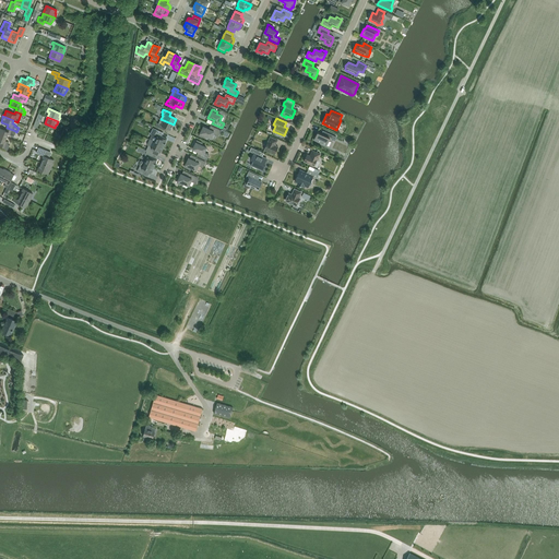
[(171,128),(174,125),(161,119),(158,123),(156,122),(155,126),(163,130),(165,127),(170,130),(171,128)]
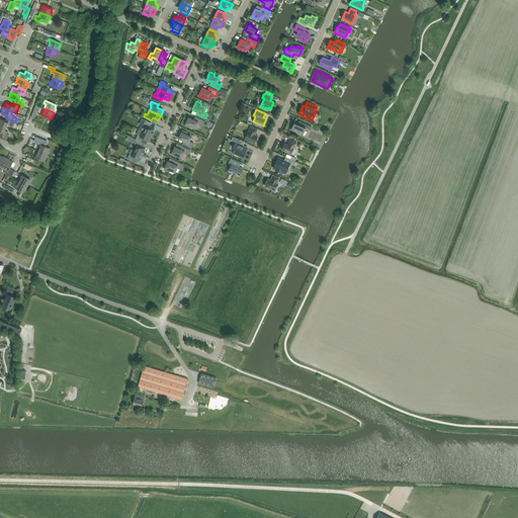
[(201,125),(203,120),(195,117),(194,120),(188,117),(186,121),(184,125),(186,126),(189,127),(190,125),(195,128),(197,123),(201,125)]
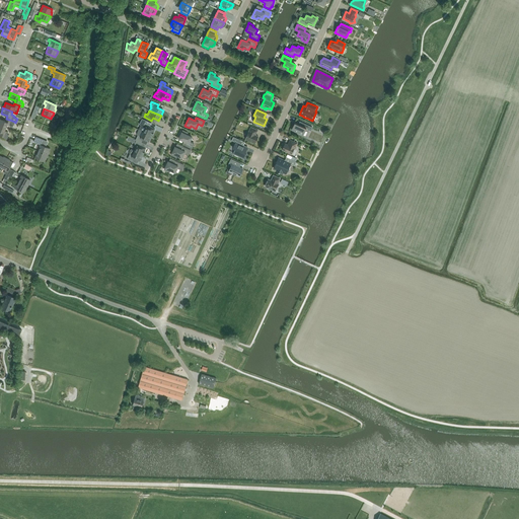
[(12,121),(6,119),(5,121),(0,119),(0,125),(6,128),(7,125),(12,127),(14,122),(12,121)]
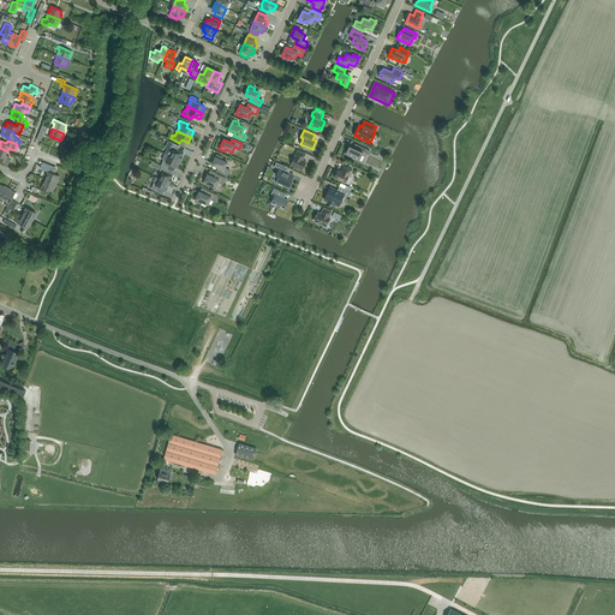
[(165,154),(171,156),(180,161),(183,156),(181,156),(184,153),(178,150),(179,145),(168,141),(166,148),(167,148),(165,154)]
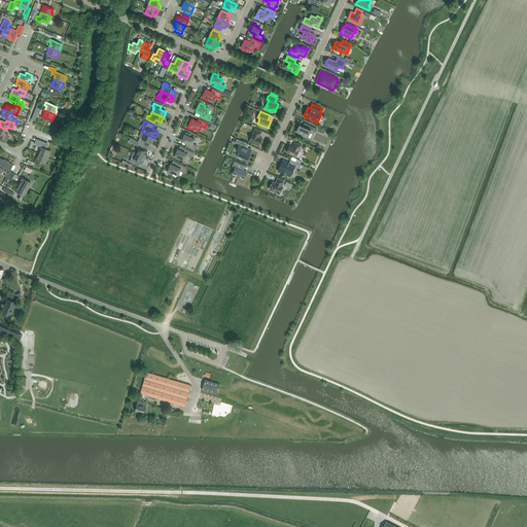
[(300,125),(295,132),(300,134),(299,135),(303,137),(304,135),(308,137),(311,131),(312,131),(312,132),(316,133),(317,130),(317,129),(305,124),(303,127),(300,125)]
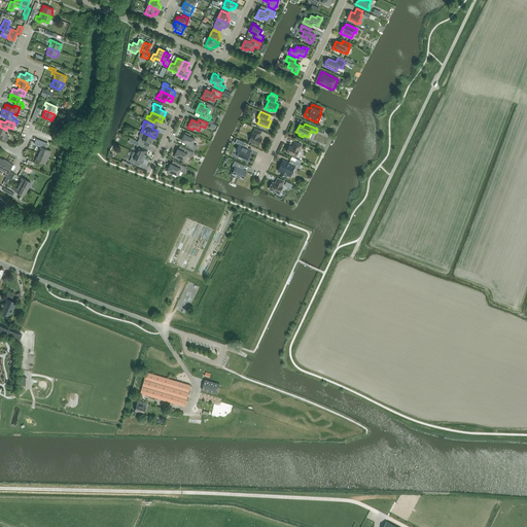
[(5,133),(6,130),(0,127),(0,133),(1,134),(0,136),(0,138),(4,140),(3,140),(7,141),(9,137),(7,136),(8,134),(5,133)]
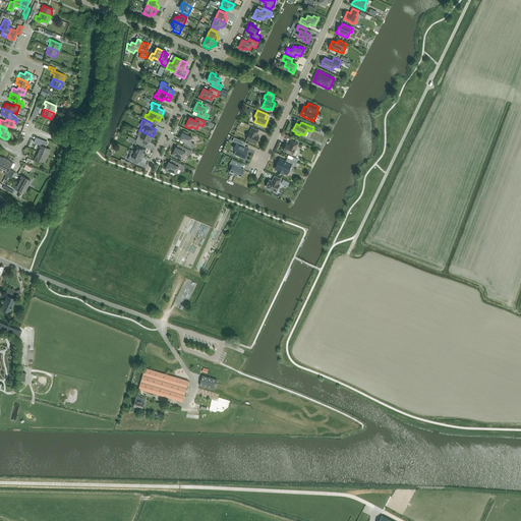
[(256,135),(258,130),(251,127),(249,132),(246,139),(256,143),(259,137),(256,135)]
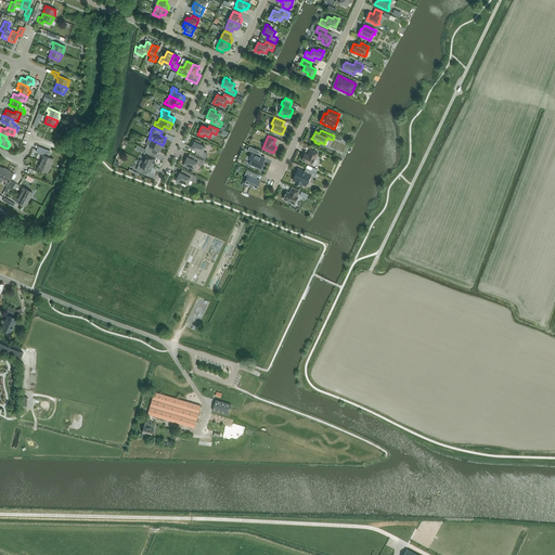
[(203,152),(205,146),(199,144),(201,142),(197,141),(197,140),(195,140),(193,144),(194,144),(192,149),(197,151),(196,154),(205,158),(207,154),(203,152)]
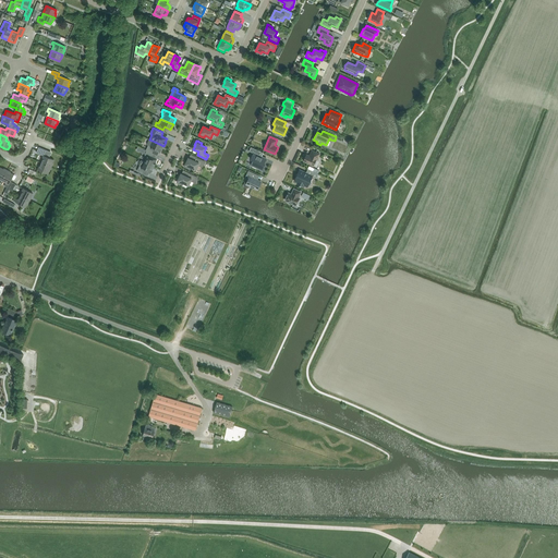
[(161,150),(164,146),(155,142),(152,147),(148,145),(146,150),(147,150),(153,154),(154,150),(159,154),(161,150)]
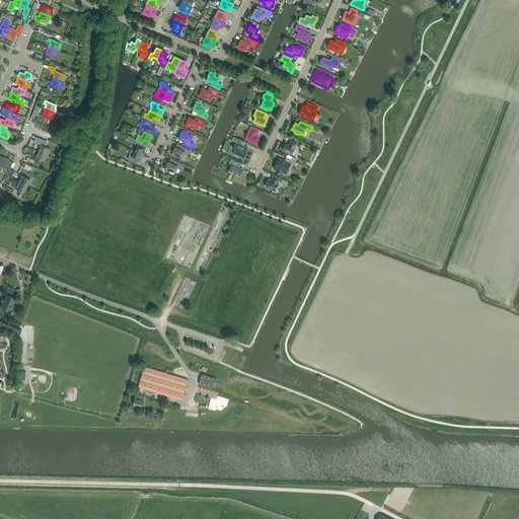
[(50,148),(44,146),(46,141),(35,137),(33,142),(41,144),(38,151),(48,155),(49,152),(49,151),(50,148)]
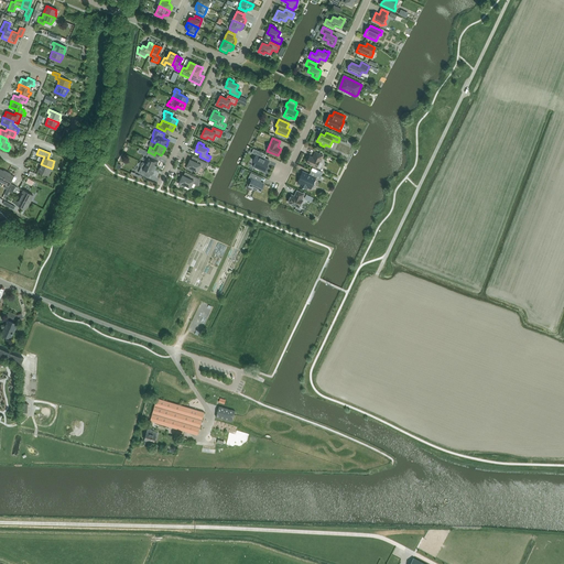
[(253,149),(251,153),(256,154),(252,161),(255,162),(256,162),(253,166),(256,169),(259,171),(259,170),(266,173),(268,167),(267,166),(269,161),(264,159),(262,156),(263,153),(253,149)]
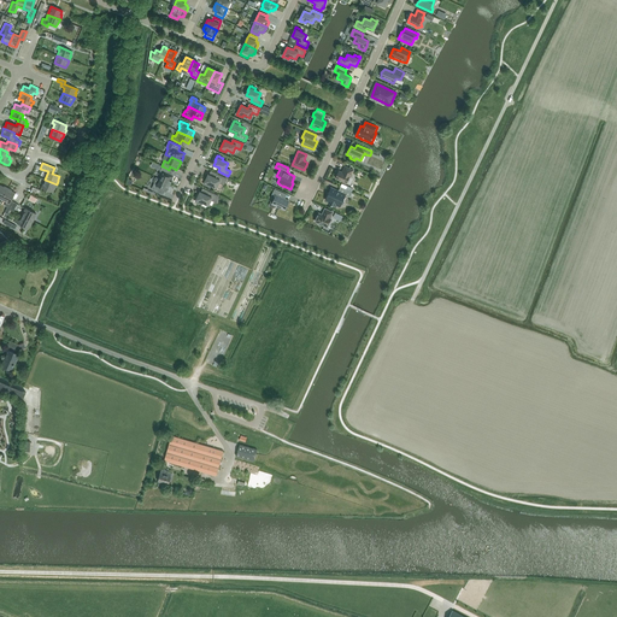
[(169,170),(163,166),(160,171),(160,172),(163,174),(160,180),(170,184),(172,180),(174,176),(171,175),(172,171),(169,170)]
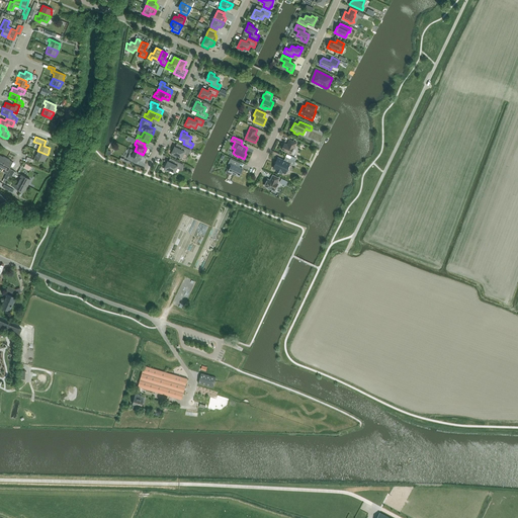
[(294,149),(296,143),(289,140),(287,145),(284,144),(281,150),(287,152),(287,153),(288,154),(289,154),(290,154),(293,148),(294,149)]
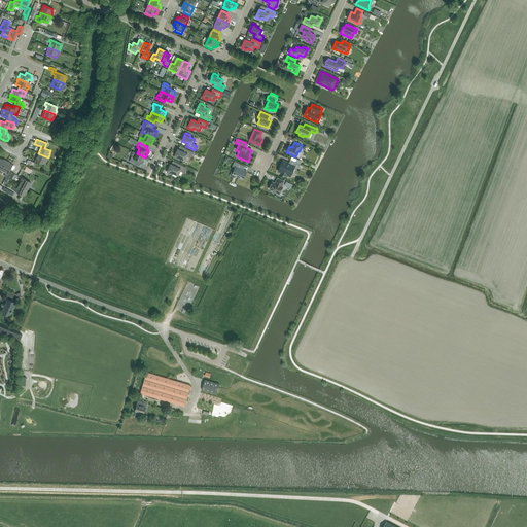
[(191,157),(194,152),(185,149),(183,151),(178,149),(176,153),(174,157),(176,159),(179,160),(180,157),(185,161),(187,155),(191,157)]
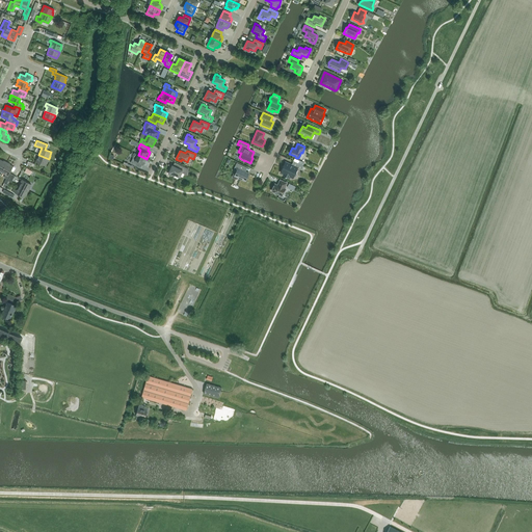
[(147,159),(138,155),(134,153),(132,156),(133,158),(131,163),(135,165),(136,162),(143,165),(144,162),(147,159)]
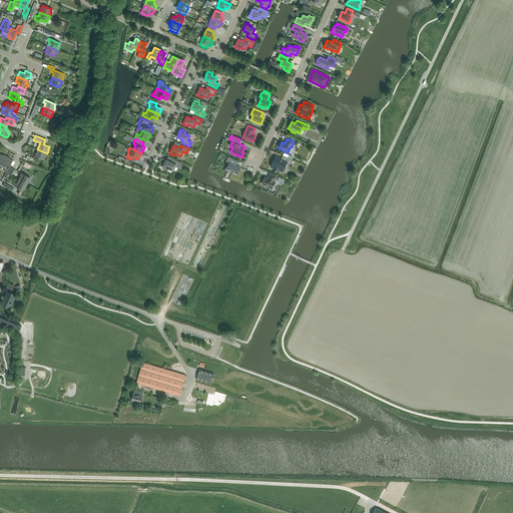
[(46,156),(47,153),(37,149),(34,155),(44,159),(45,156),(46,156)]
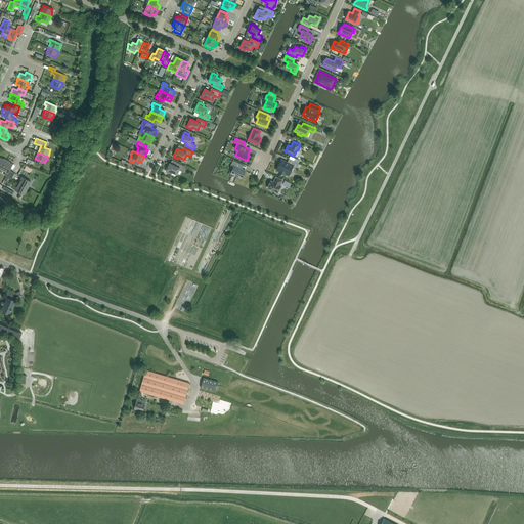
[(297,168),(299,164),(289,159),(288,163),(281,160),(276,170),(279,171),(278,173),(285,176),(286,174),(289,176),(290,174),(291,174),(292,174),(293,172),(292,171),(291,170),(293,166),(297,168)]
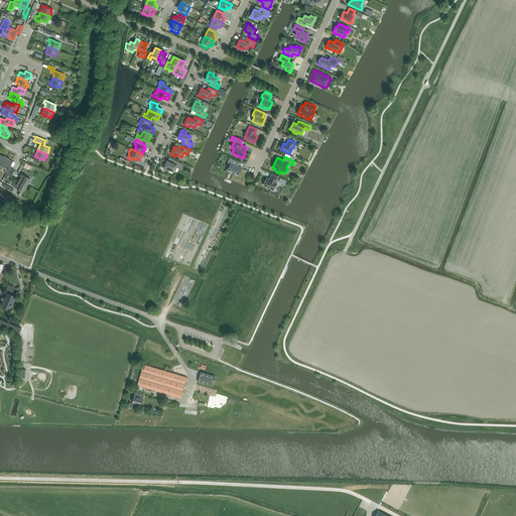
[(7,157),(2,166),(6,169),(4,171),(6,173),(4,177),(7,178),(8,175),(12,168),(9,167),(12,161),(9,159),(10,159),(7,157)]
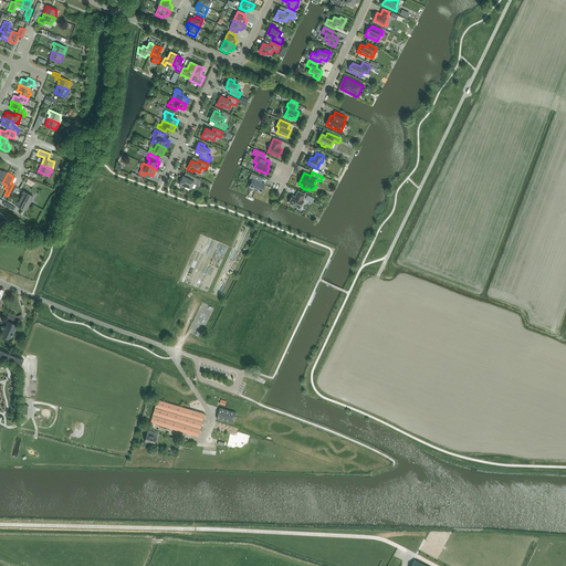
[(265,185),(259,181),(261,178),(252,174),(249,180),(252,181),(251,185),(249,185),(248,189),(251,190),(254,189),(261,192),(265,185)]
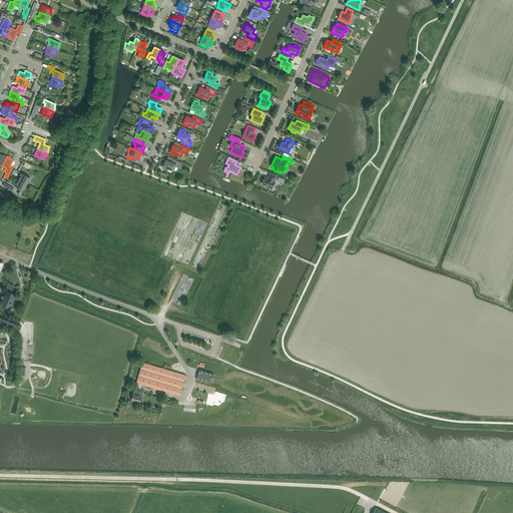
[(179,167),(181,163),(173,159),(171,162),(166,159),(164,164),(162,168),(164,168),(167,170),(168,168),(173,170),(175,166),(179,167)]
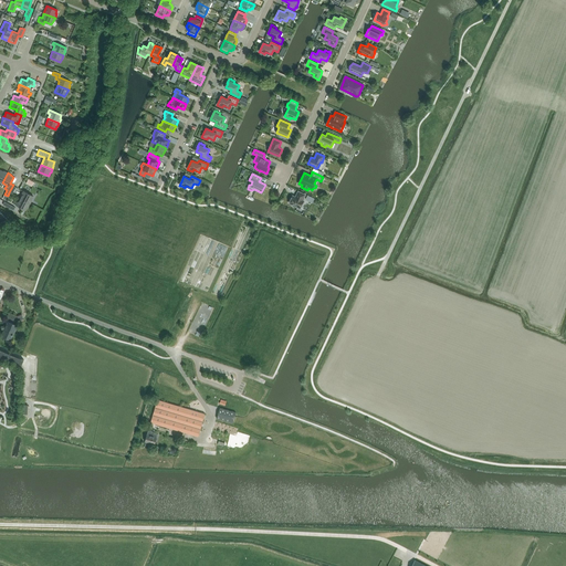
[(31,199),(33,196),(23,190),(20,198),(30,203),(32,200),(31,199)]
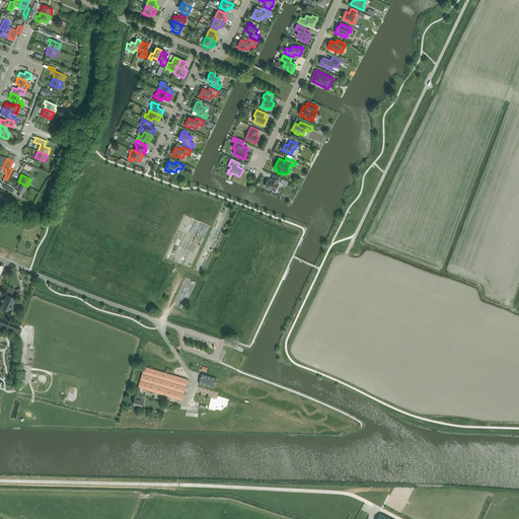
[(278,183),(280,178),(274,175),(272,179),(272,181),(269,179),(265,187),(275,191),(279,184),(278,183)]
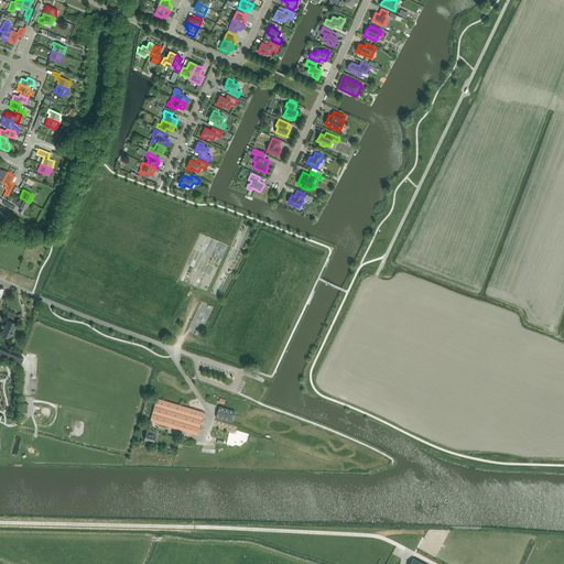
[(29,206),(30,203),(20,197),(18,202),(14,199),(13,202),(25,209),(28,205),(29,206)]
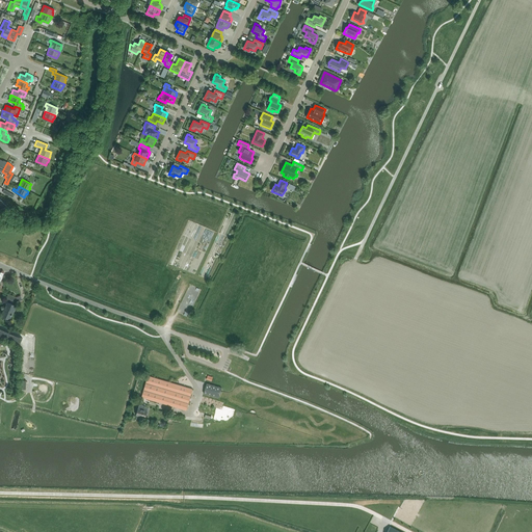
[(10,319),(16,306),(12,304),(14,303),(11,302),(15,297),(8,294),(5,301),(7,302),(2,315),(10,319)]
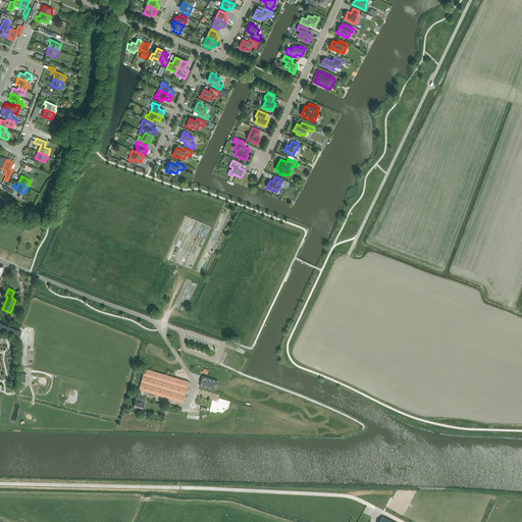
[(0,328),(19,337),(21,332),(0,322),(0,328)]
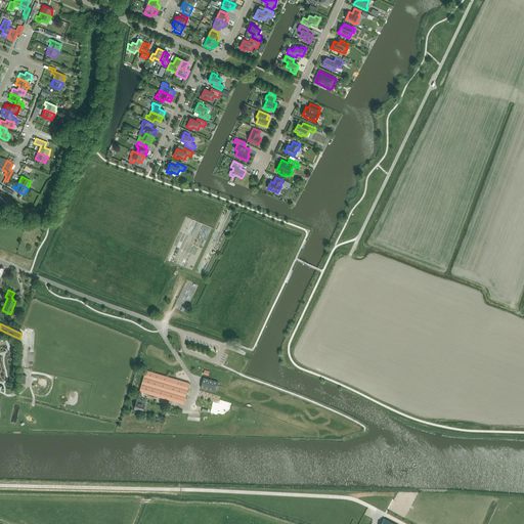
[(143,377),(139,391),(142,392),(149,394),(155,396),(158,396),(160,397),(163,398),(183,404),(185,398),(186,395),(189,383),(182,381),(175,379),(145,370),(144,376),(143,377)]
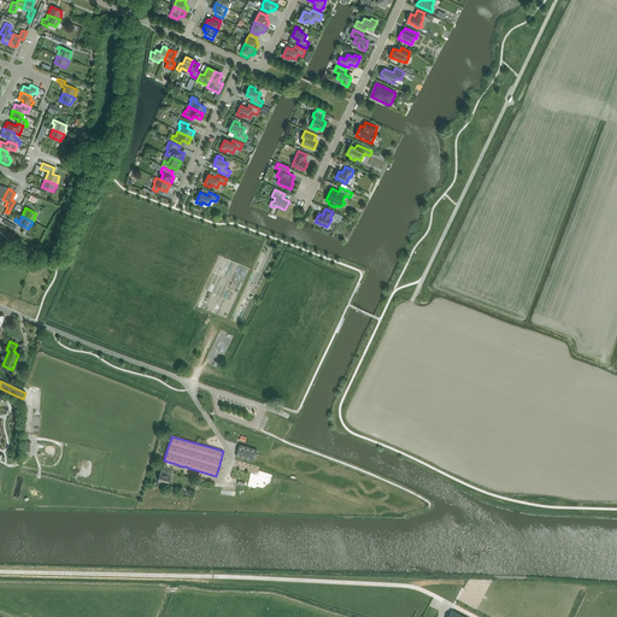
[(257,450),(240,445),(236,457),(253,462),(257,450)]
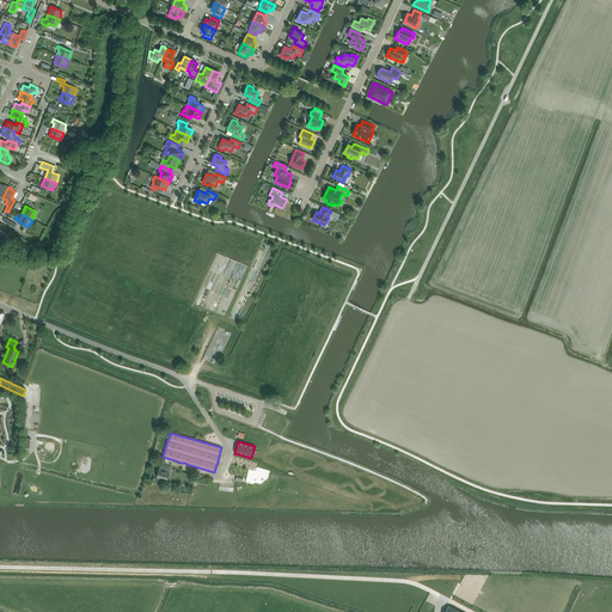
[(167,481),(170,470),(165,469),(165,467),(160,466),(159,470),(157,477),(167,481)]
